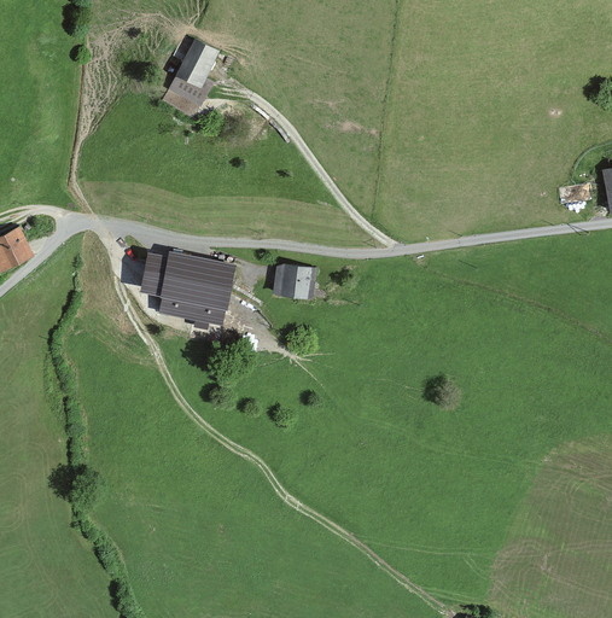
[(219,53),(193,41),(169,89),(202,106),(214,83),(205,80),(219,53)]
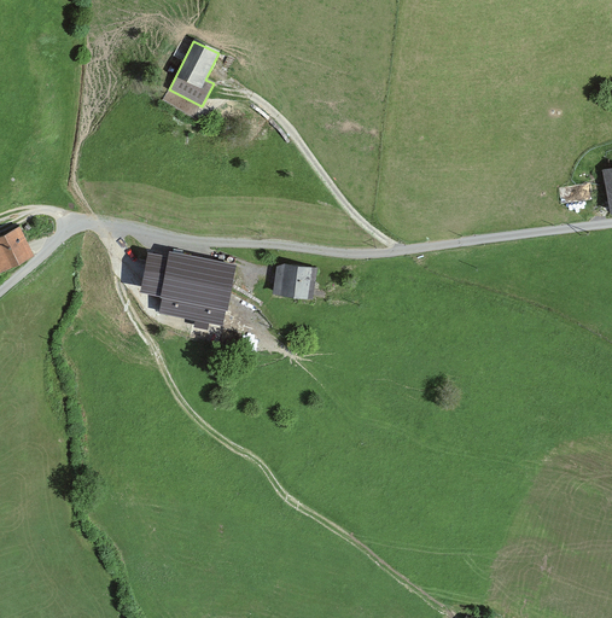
[(611,123),(598,129),(605,147),(611,144),(611,123)]
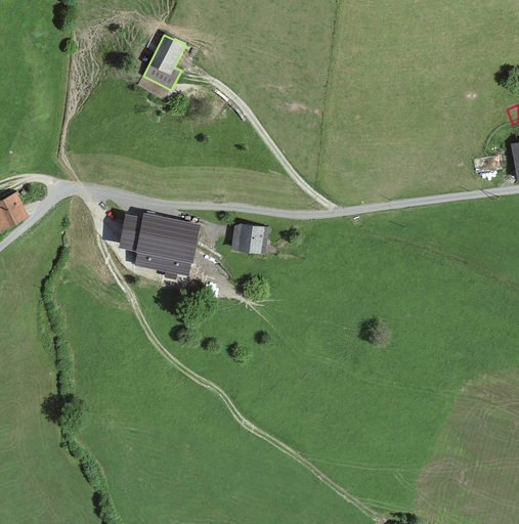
[(518,141),(510,143),(517,182),(518,181),(518,141)]
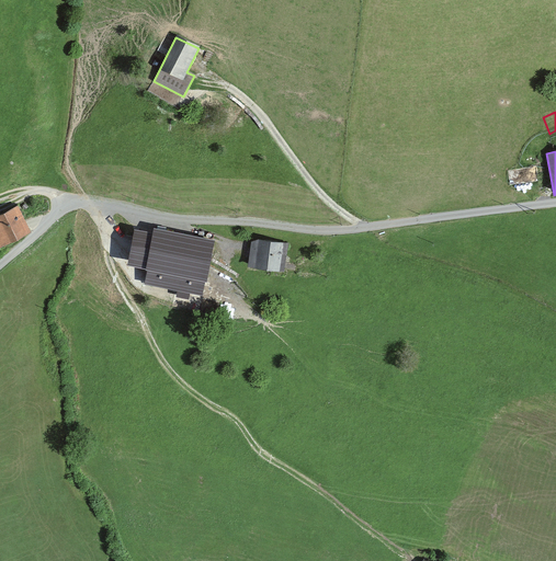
[(12,207),(0,213),(0,244),(24,232),(12,207)]
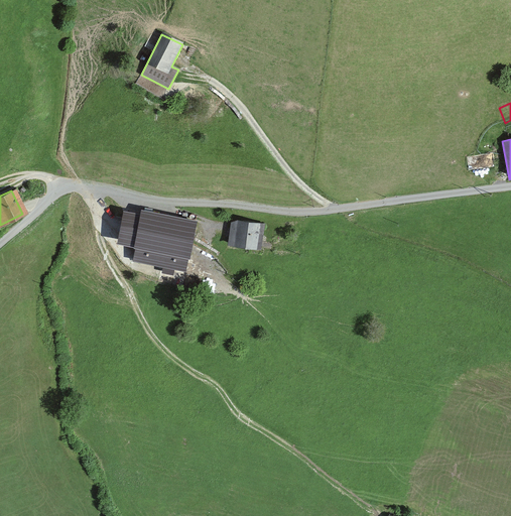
[(196,222),(142,212),(132,261),(185,272),(196,222)]
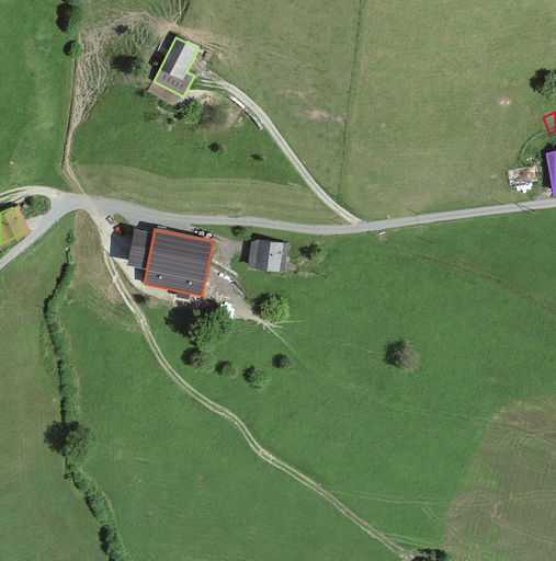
[(258,239),(249,243),(248,266),(281,270),(284,242),(258,239)]
